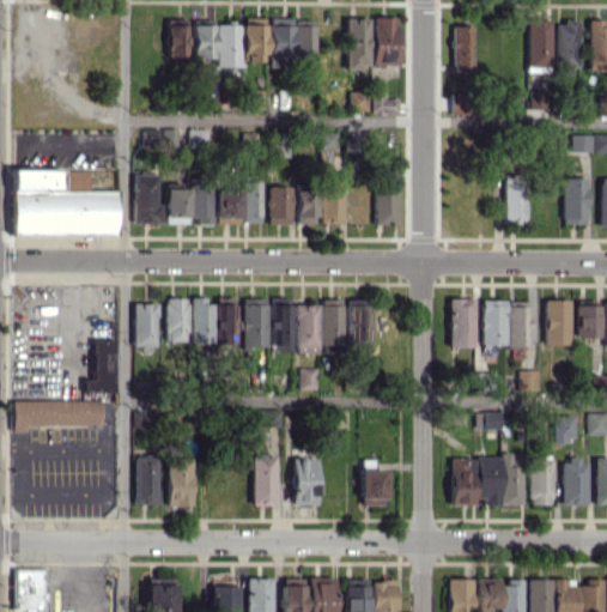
[(273,62),(296,62),(295,17),(272,18),(273,62)]
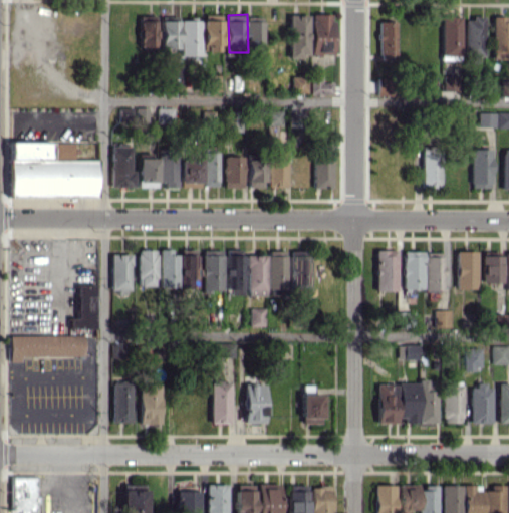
[(336,14),(313,14),(314,55),(337,55),(336,14)]
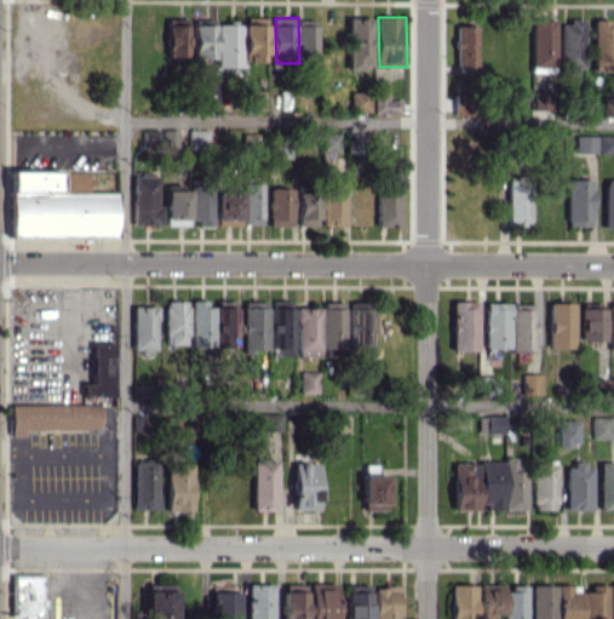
[(273,62),(271,18),(248,19),(248,63),(273,62)]
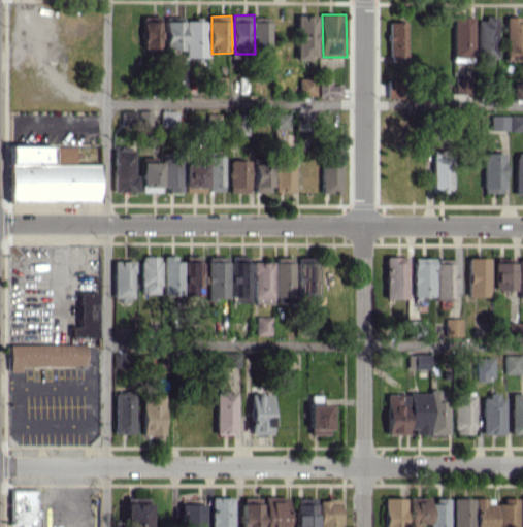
[(300,60),(320,61),(321,17),(300,15),(300,60)]
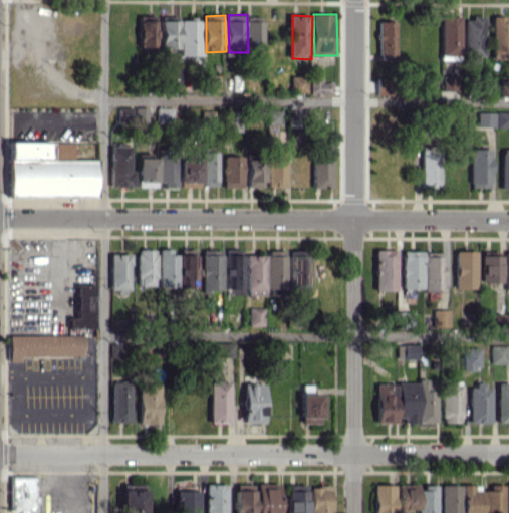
[(464,16),(444,17),(445,57),(465,56),(464,16)]
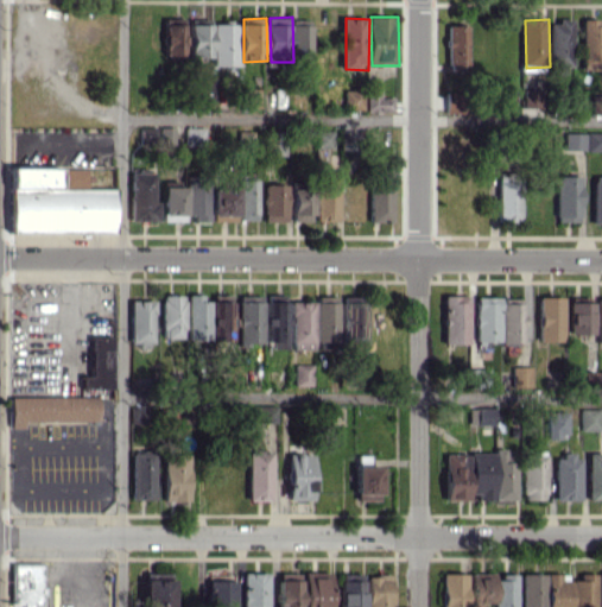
[(601,20),(587,20),(588,70),(601,69),(601,20)]
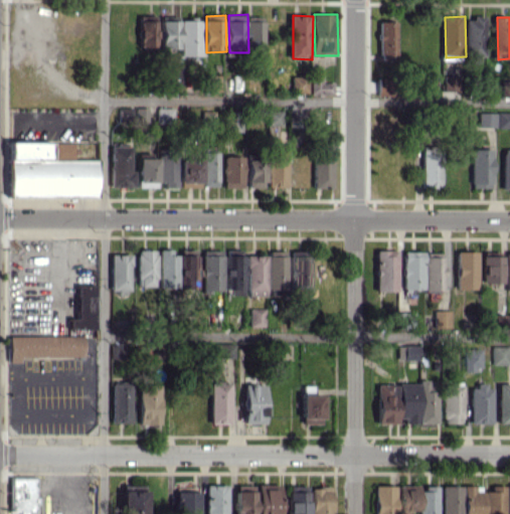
[(488,18),(469,18),(469,56),(488,56),(488,18)]
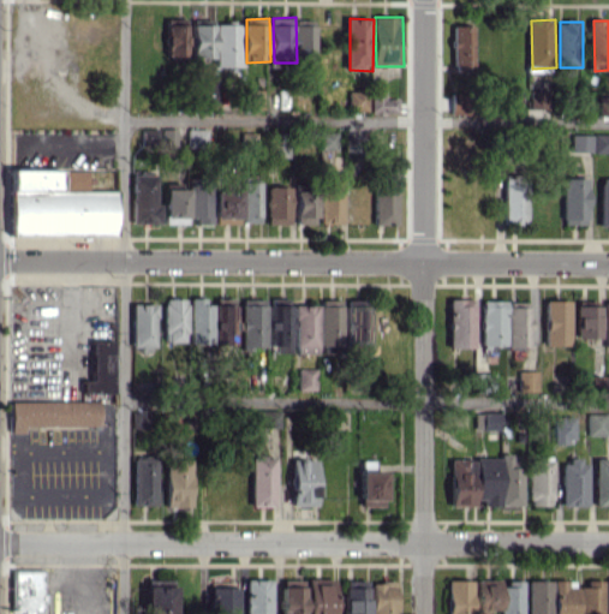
[(220,67),(243,67),(244,25),(221,24),(220,67)]
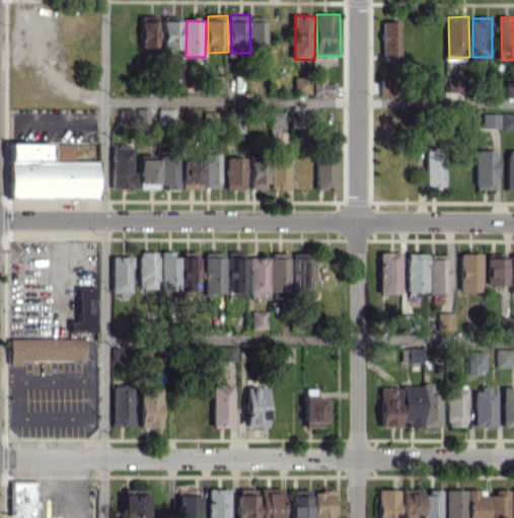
[(161,22),(143,21),(143,48),(160,49),(161,22)]
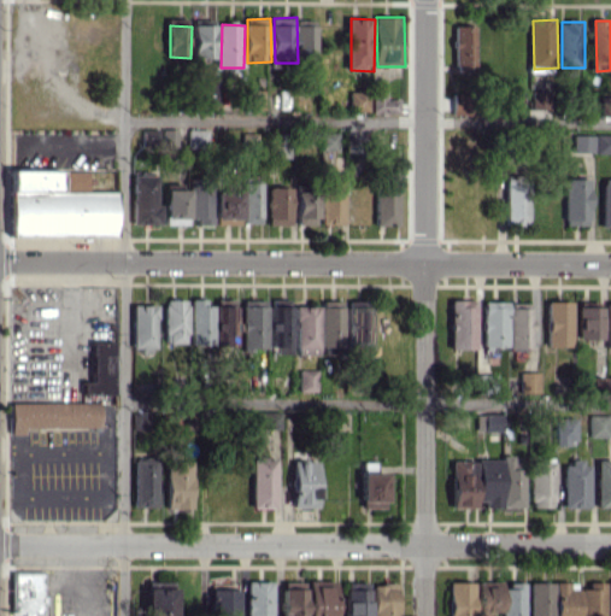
[(219,27),(197,25),(197,58),(218,59),(219,27)]
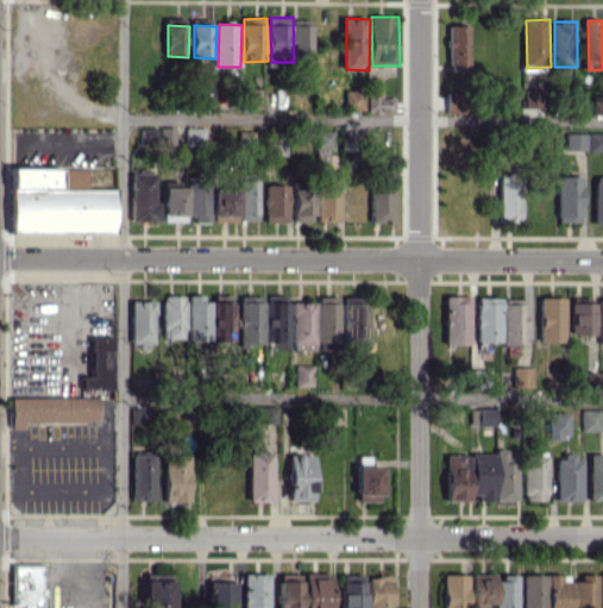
[(316,25),(295,26),(295,69),(316,68),(316,25)]
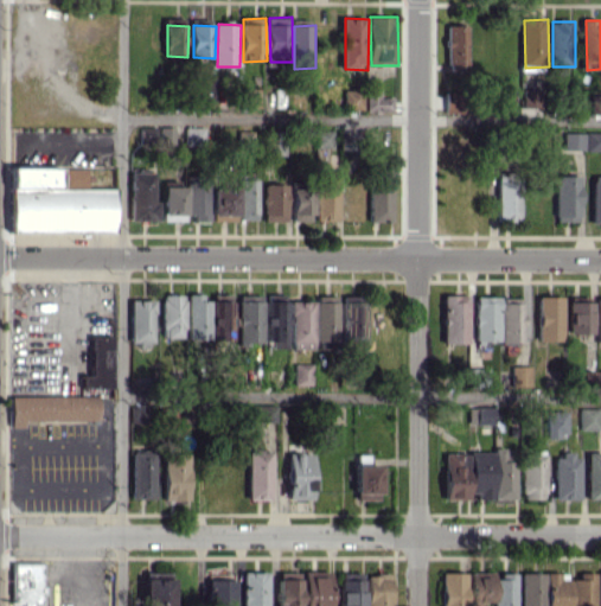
[(452,71),(472,71),(471,26),(451,26),(452,71)]
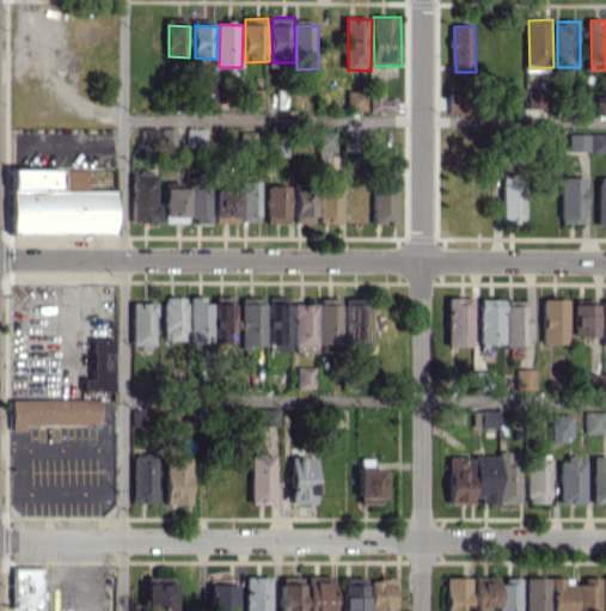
[(218,81),(206,80),(204,105),(216,105),(218,81)]
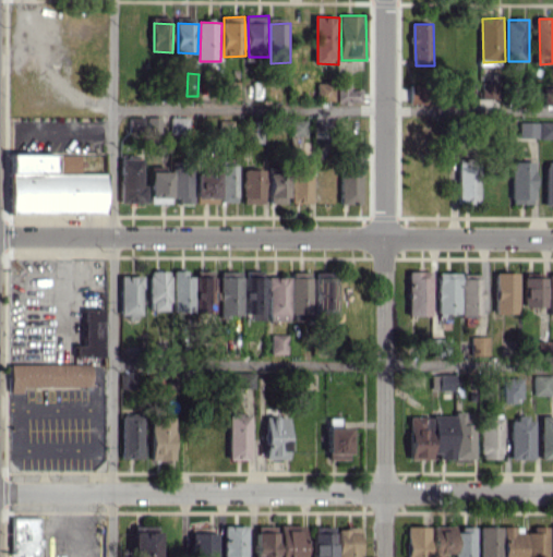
[(503,83),(487,83),(485,98),(503,99),(503,83)]
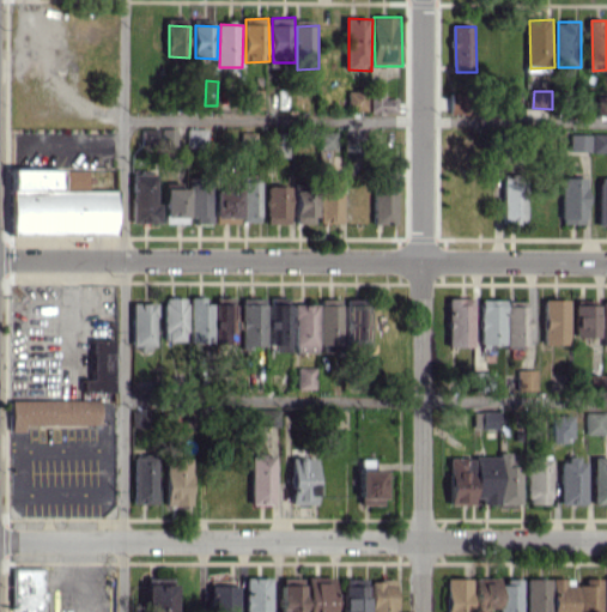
[(351,110),(371,110),(371,92),(352,92),(351,110)]
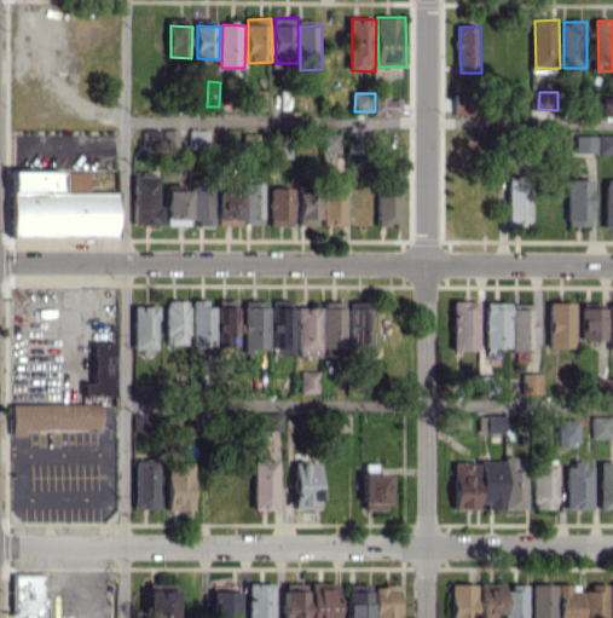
[(405,114),(405,100),(393,100),(393,94),(379,94),(379,115),(405,114)]
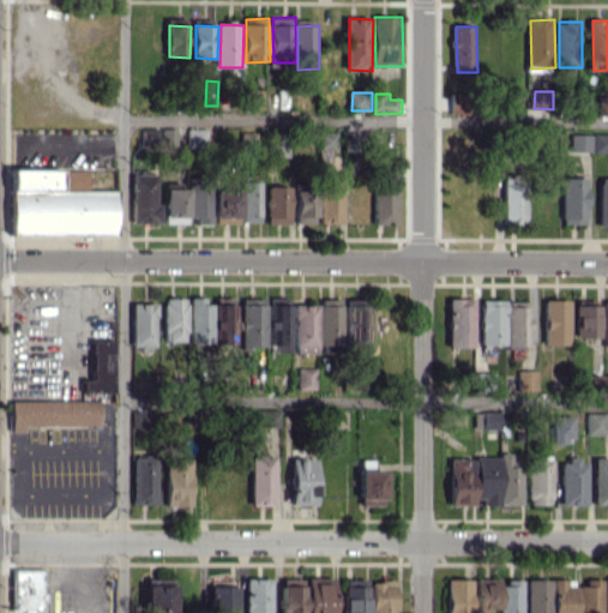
[(588,126),(607,127),(607,115),(588,115),(588,126)]
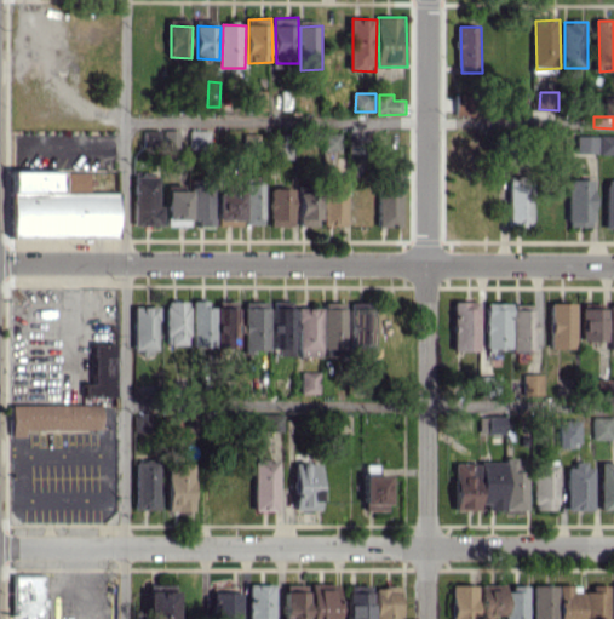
[(182,131),(168,131),(168,145),(182,145),(182,131)]
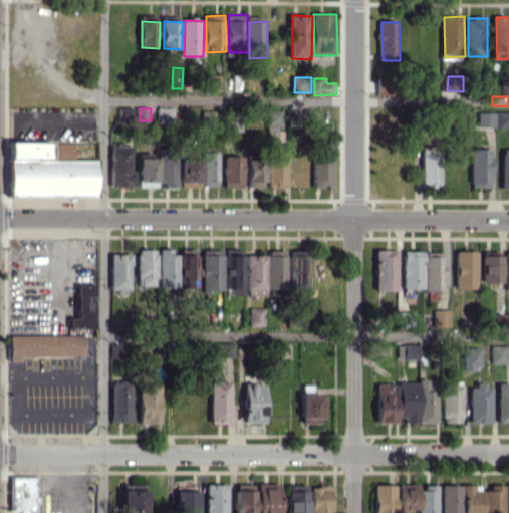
[(161,124),(178,124),(178,108),(161,108),(161,124)]
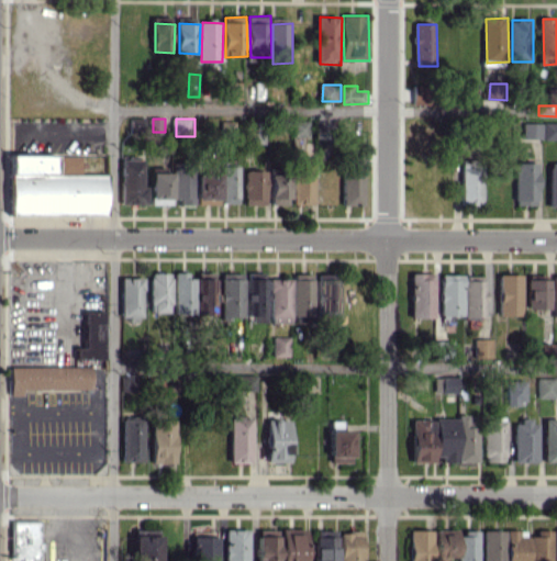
[(314,122),(297,121),(297,139),(313,141),(314,122)]
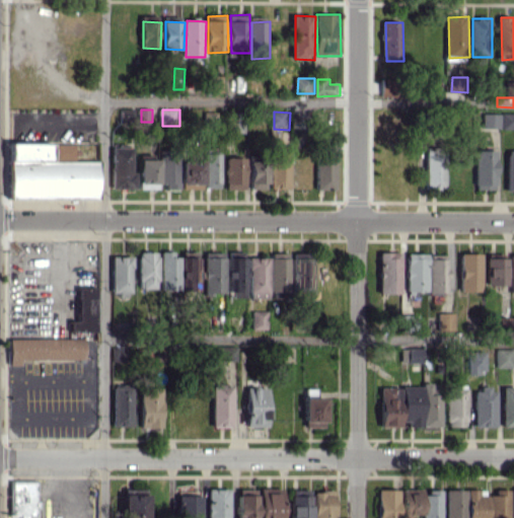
[(513,114),(486,114),(486,129),(513,130),(513,114)]
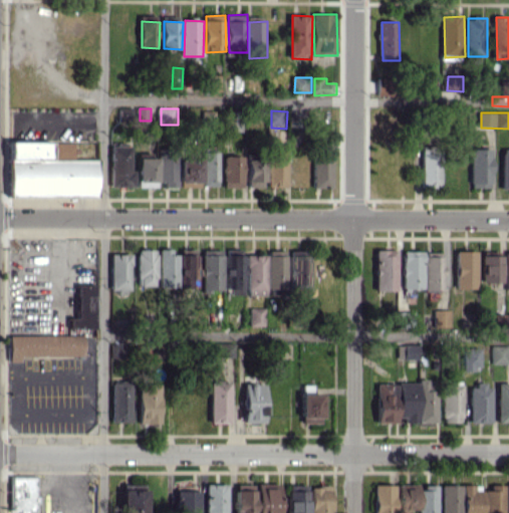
[(77,143),(11,143),(12,197),(100,196),(100,161),(78,161),(77,143)]
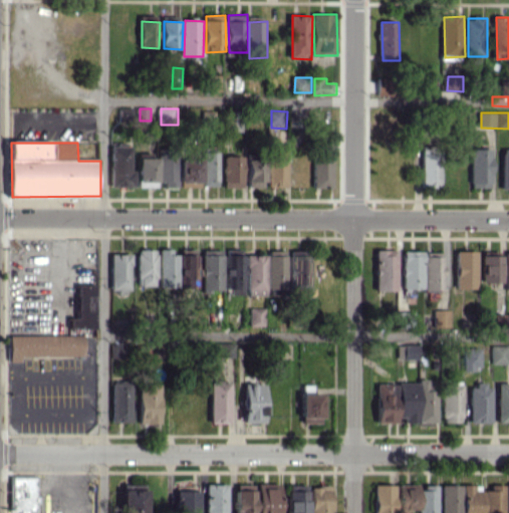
[(316,189),(335,188),(334,146),(316,146),(316,189)]
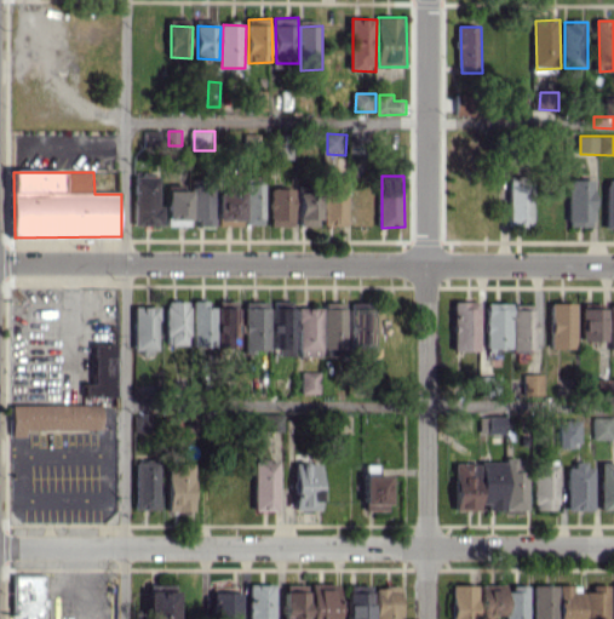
[(138,177),(137,225),(165,227),(166,206),(161,206),(161,178),(138,177)]
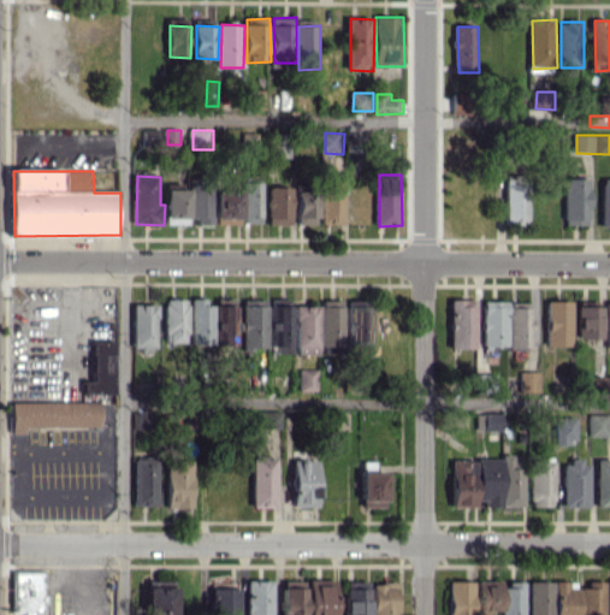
[(325,224),(347,225),(348,177),(326,176),(325,224)]
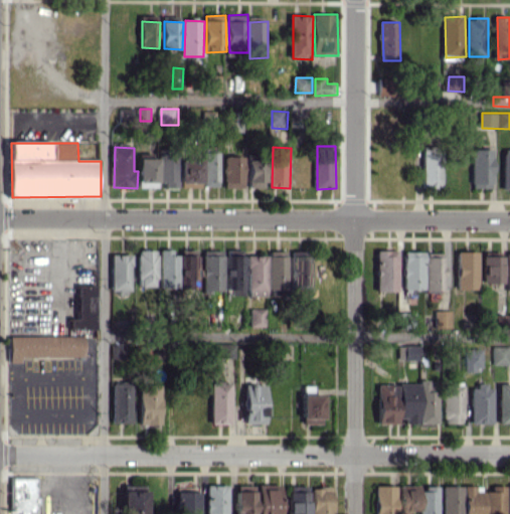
[(426,150),(426,188),(446,188),(445,150),(426,150)]
